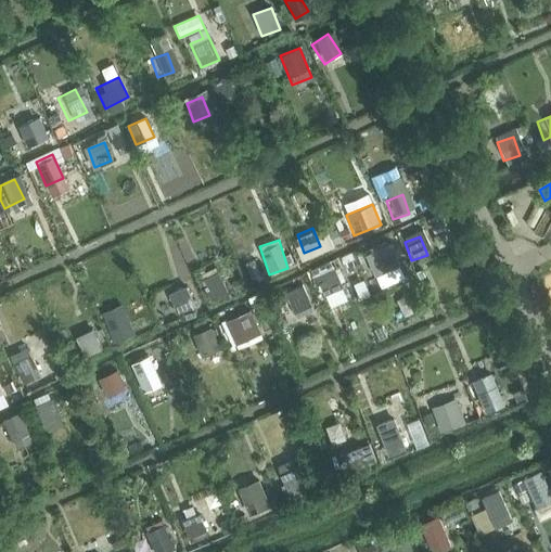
[(374,276),(400,265),(392,243),(366,254),(374,276)]
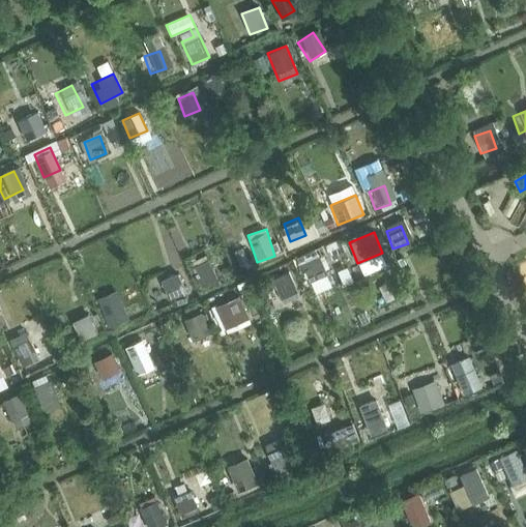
[(339,252),(323,257),(329,274),(345,269),(339,252)]
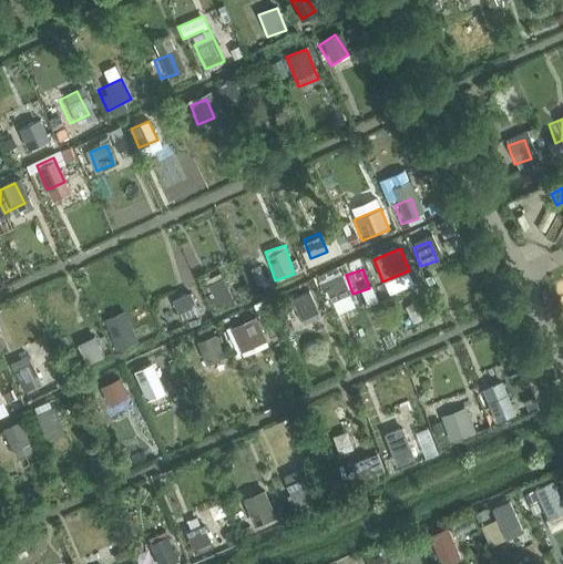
[(299,321),(318,313),(308,291),(290,299),(299,321)]
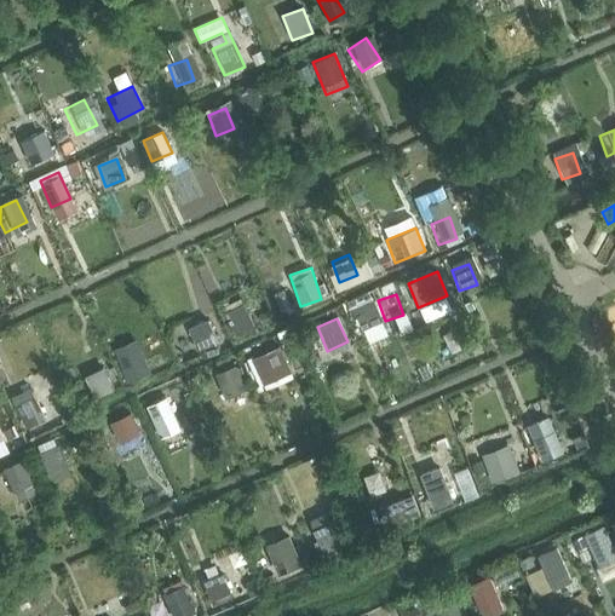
[(199,323),(180,329),(189,351),(207,344),(199,323)]
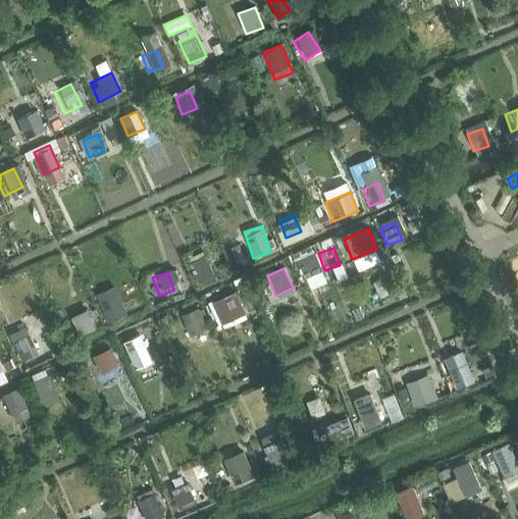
[(221,302),(206,307),(213,324),(228,319),(221,302)]
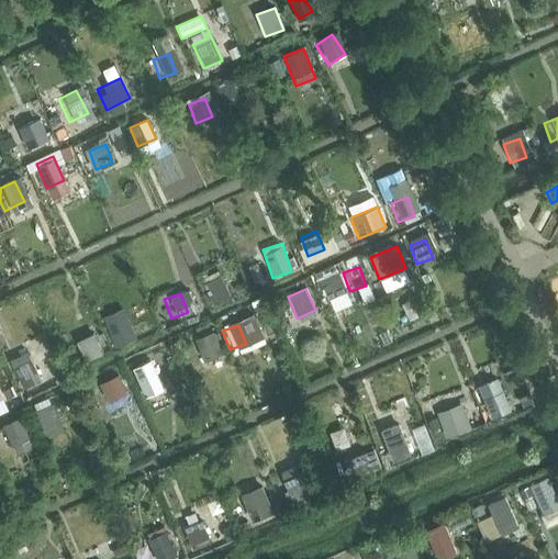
[(204,361),(223,353),(213,331),(194,339),(204,361)]
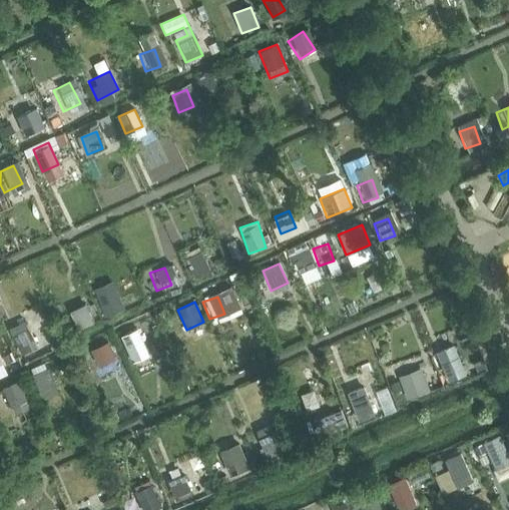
[(76,306),(61,312),(67,329),(82,324),(76,306)]
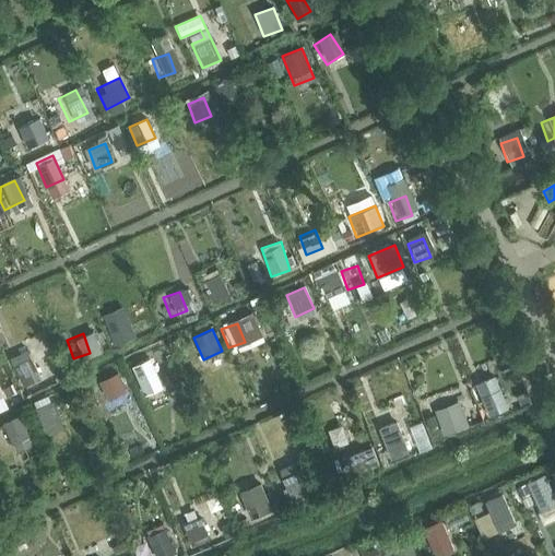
[(143,362),(127,368),(133,387),(150,380),(143,362)]
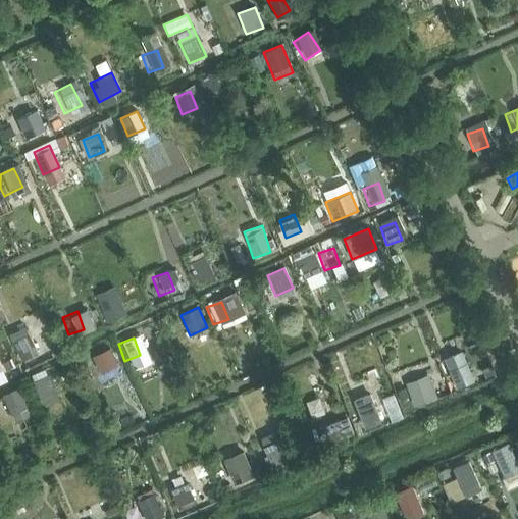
[(462,365),(447,371),(453,388),(468,382),(462,365)]
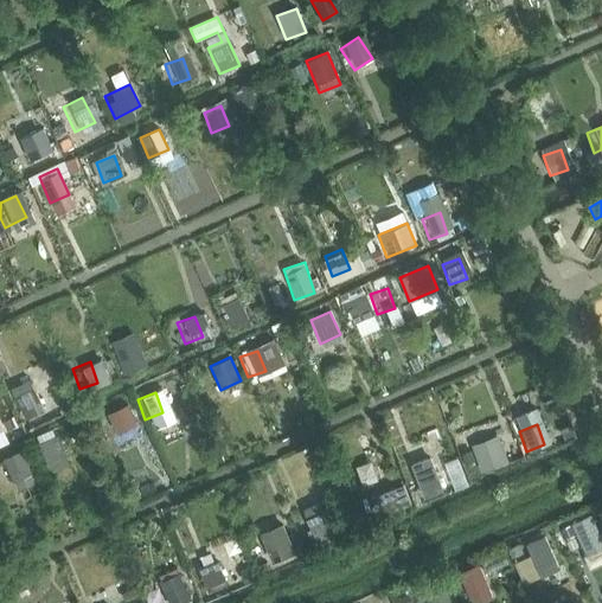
[(471,444),(479,473),(507,464),(499,436),(471,444)]
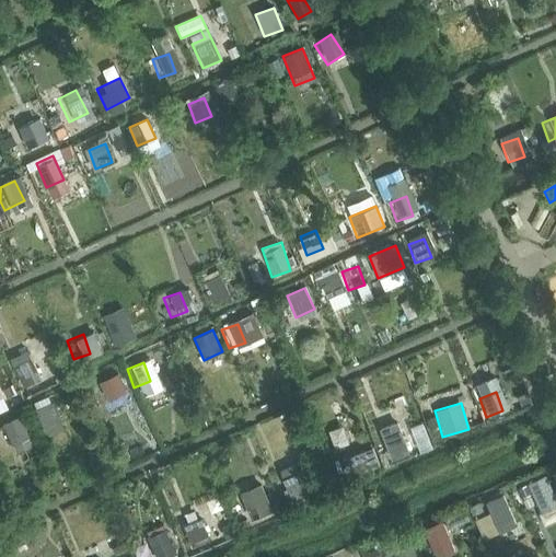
[(43,407),(26,413),(34,431),(50,426),(43,407)]
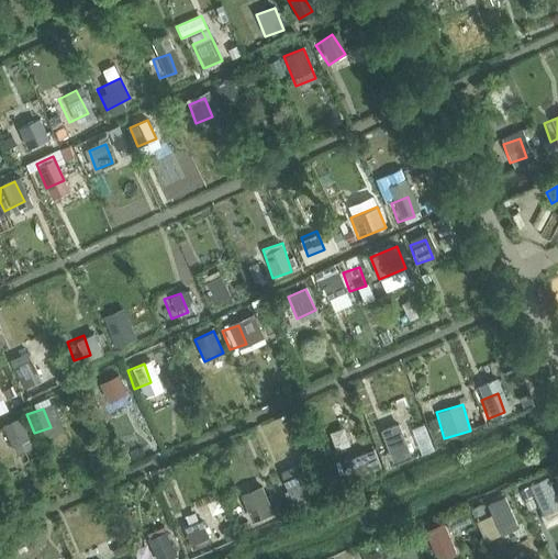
[(13,454),(32,448),(22,417),(3,423),(13,454)]
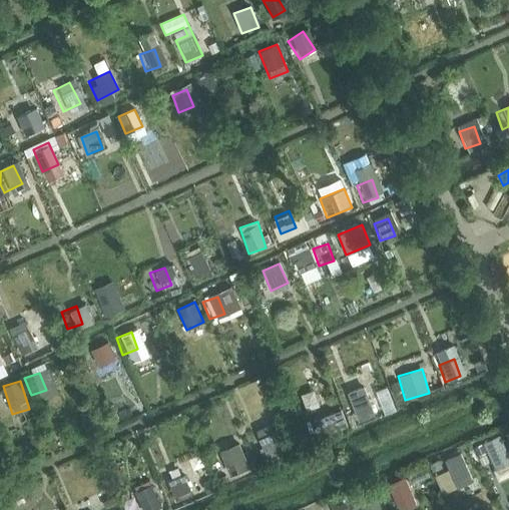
[(363,395),(349,400),(355,417),(370,412),(363,395)]
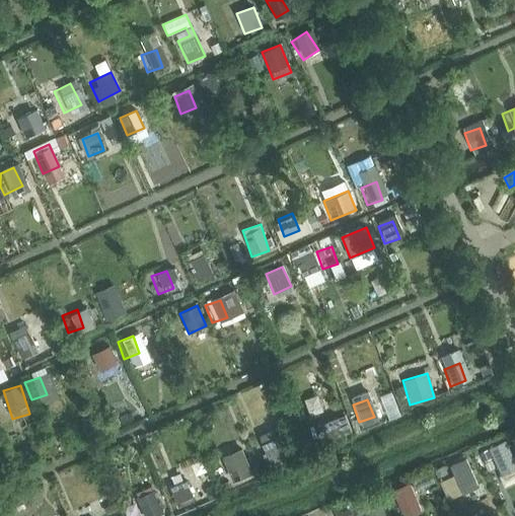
[(269,445),(253,451),(261,468),(276,462),(269,445)]
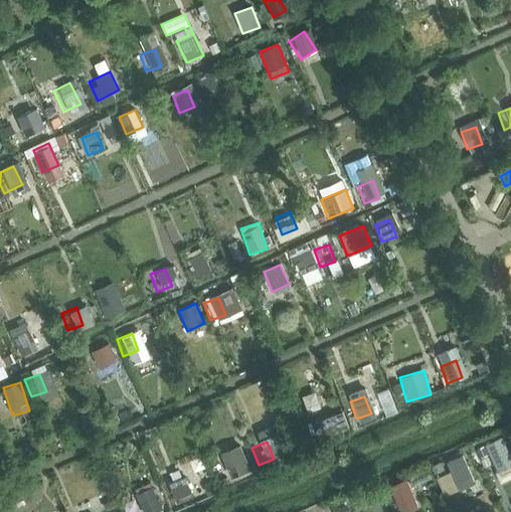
[(492,443),(477,449),(484,466),(499,460),(492,443)]
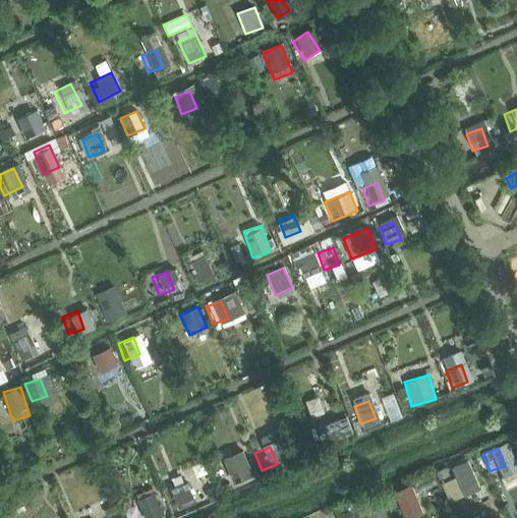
[(244,450),(222,457),(232,490),(254,481),(244,450)]
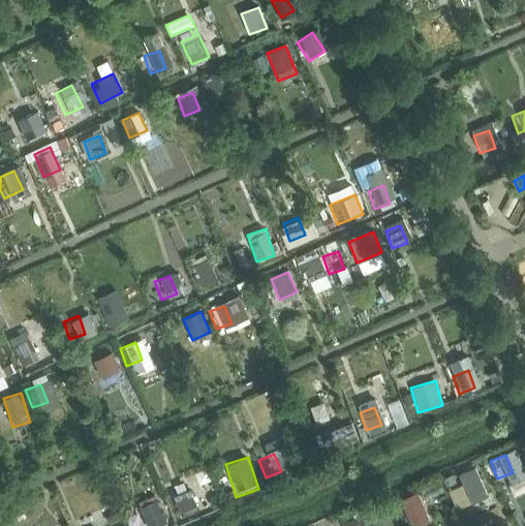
[(471,500),(477,515),(493,507),(473,466),(457,474),(468,500),(471,500)]
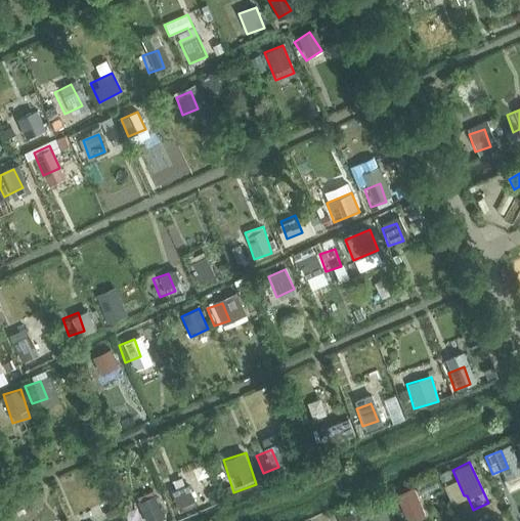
[(185,487),(170,492),(176,510),(191,505),(185,487)]
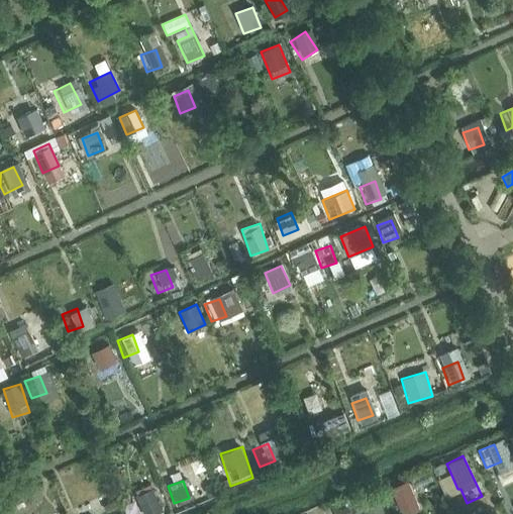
[(404,481),(389,486),(395,503),(410,498),(404,481)]
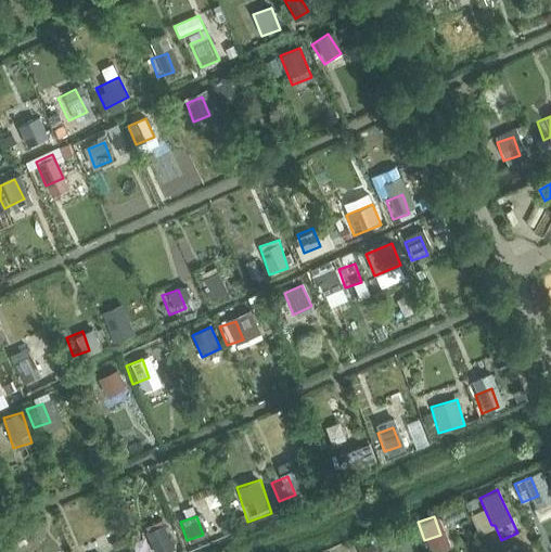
[(165,525),(145,533),(153,551),(171,551),(175,550),(165,525)]
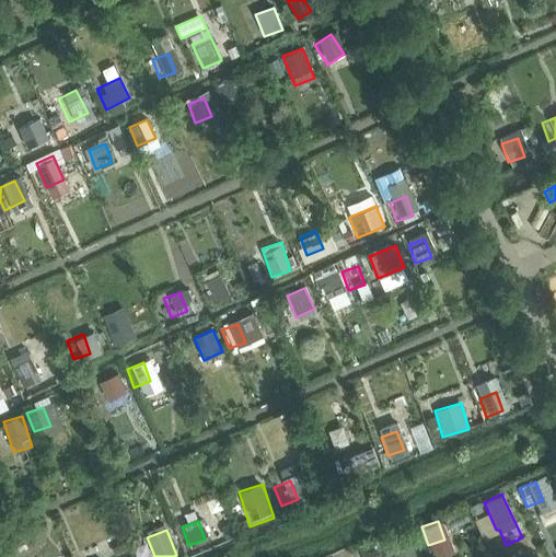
[(417,556),(408,538),(390,546),(394,556),(417,556)]
